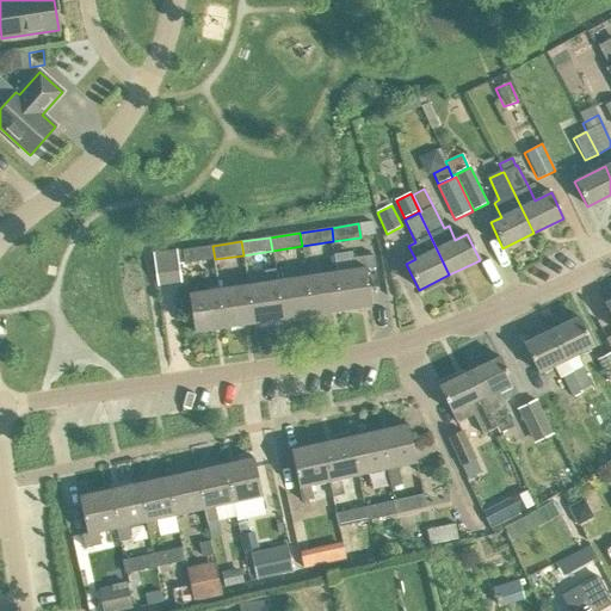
[(215,259),(213,246),(181,251),(183,264),(215,259)]
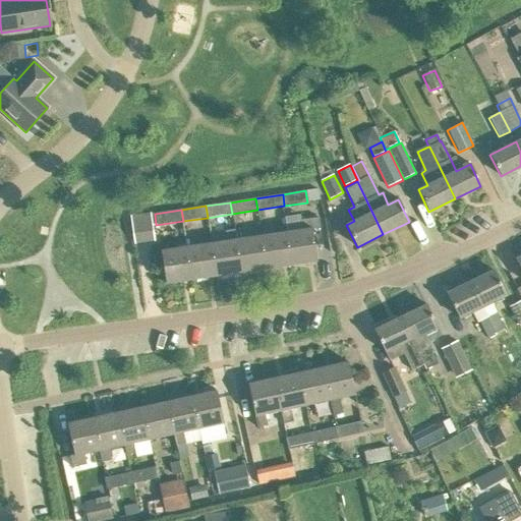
[(151,213),(130,216),(135,244),(155,241),(151,213)]
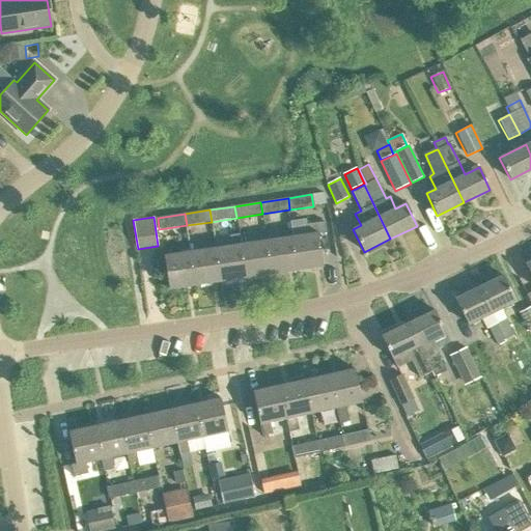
[(307,234),(292,236),(297,270),(323,267),(318,233),(326,232),(325,222),(306,225),(307,234)]
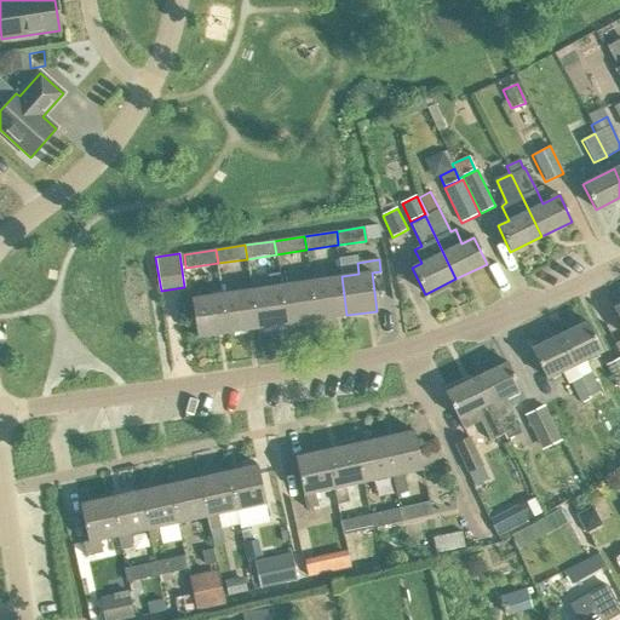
[(342,276),(311,281),(316,320),(346,315),(342,276)]
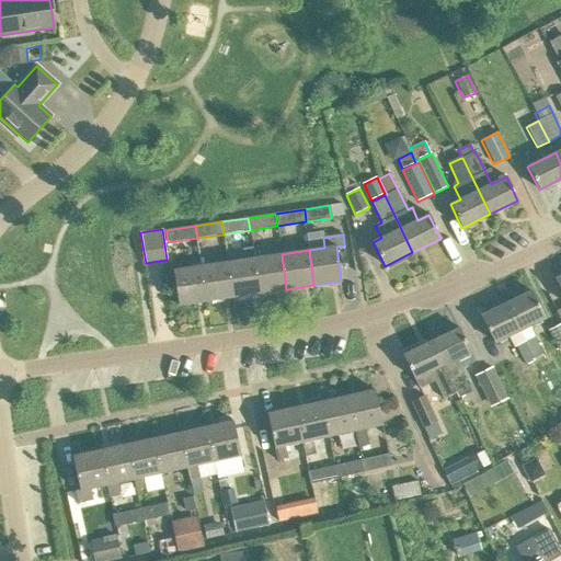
[(260,294),(286,289),(282,254),(254,259),(260,294)]
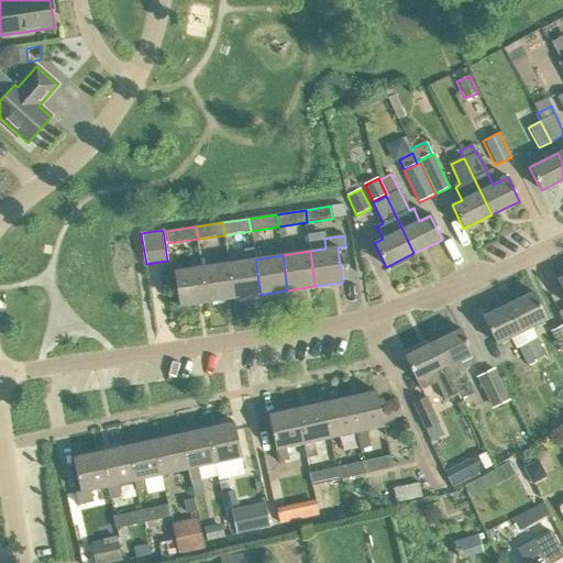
[(233,298),(261,295),(255,260),(228,263),(233,298)]
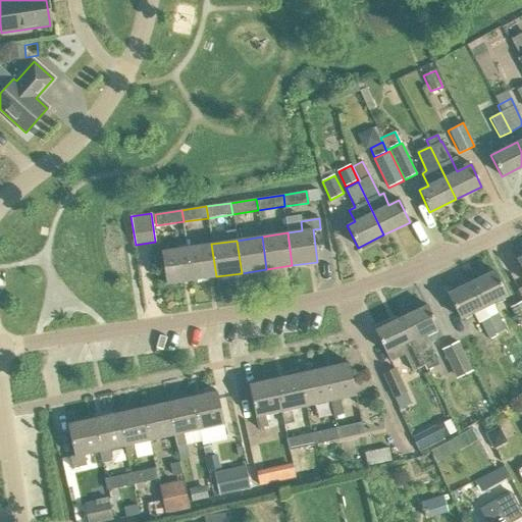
[(211,244),(187,248),(192,280),(216,276),(211,244)]
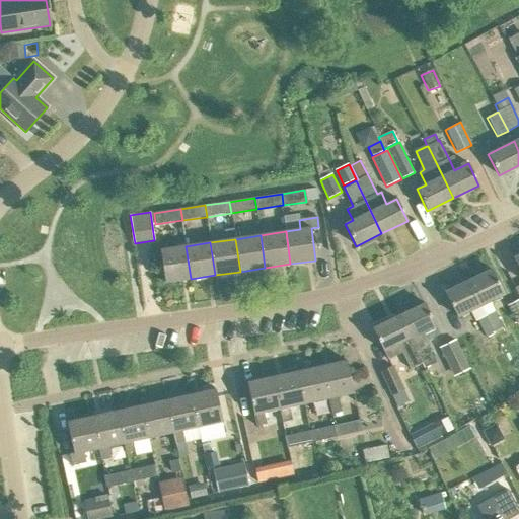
[(191,279),(186,246),(160,249),(165,283),(191,279)]
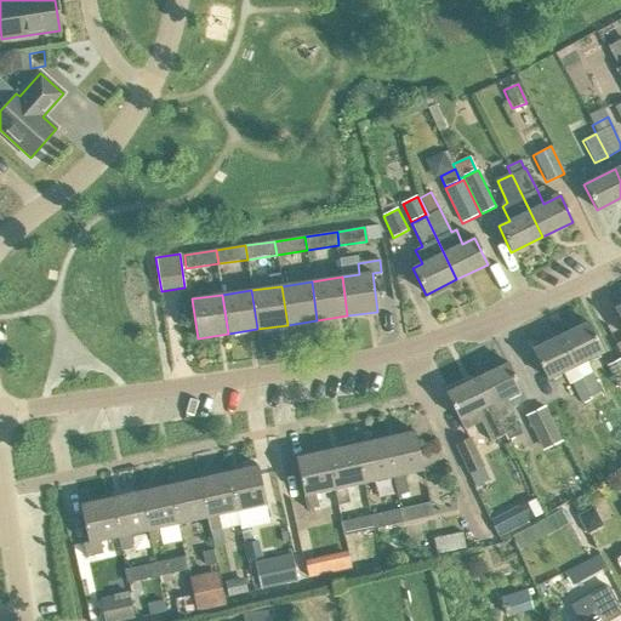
[(560,337),(590,397),(600,392),(590,371),(585,360),(603,351),(588,323),(560,337)]
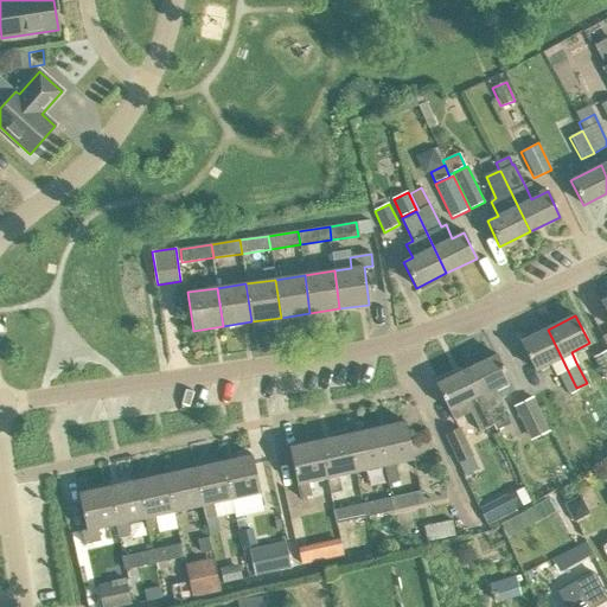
[(576,388),(548,330),(521,343),(534,370),(554,360),(560,374),(557,375),(567,393),(576,388)]
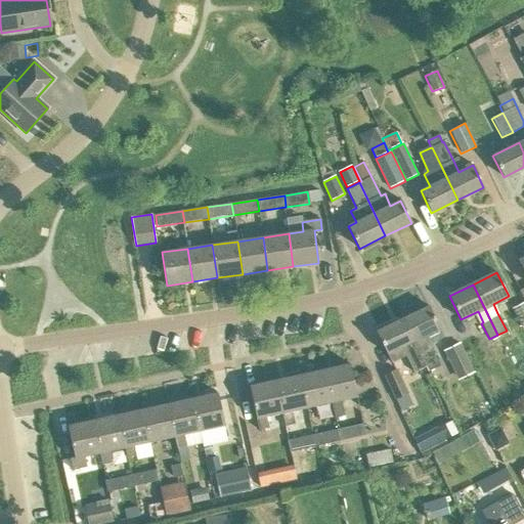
[(523,303),(511,309),(520,328),(523,325),(523,303)]
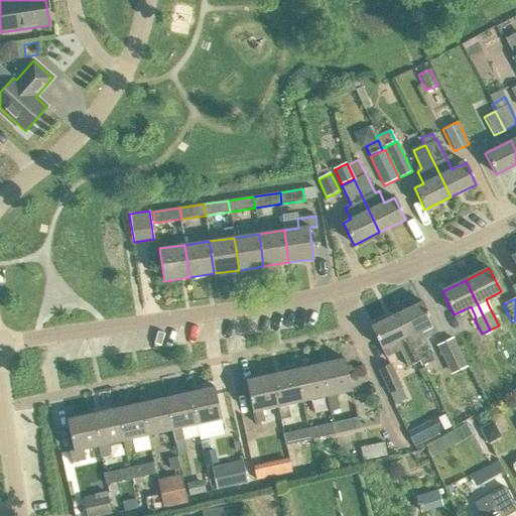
[(421,301),(396,314),(419,362),(418,362),(420,366),(433,360),(425,344),(424,343),(425,338),(427,337),(436,333),(421,301)]
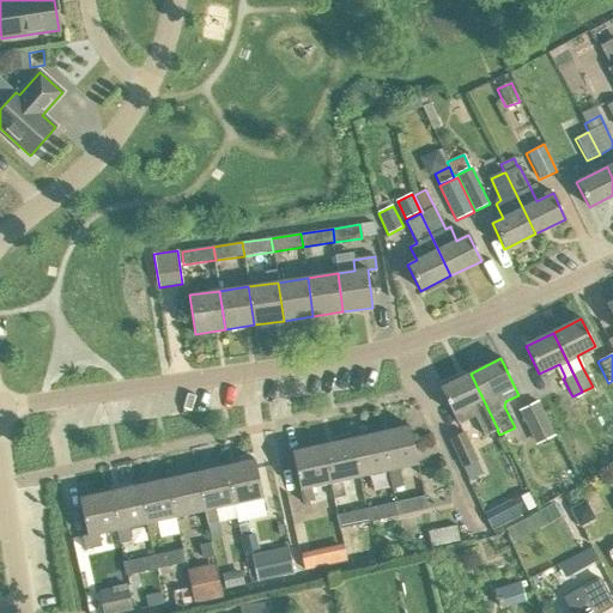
[(471,374),(439,388),(457,425),(474,417),(484,436),(497,430),(498,430),(471,374)]
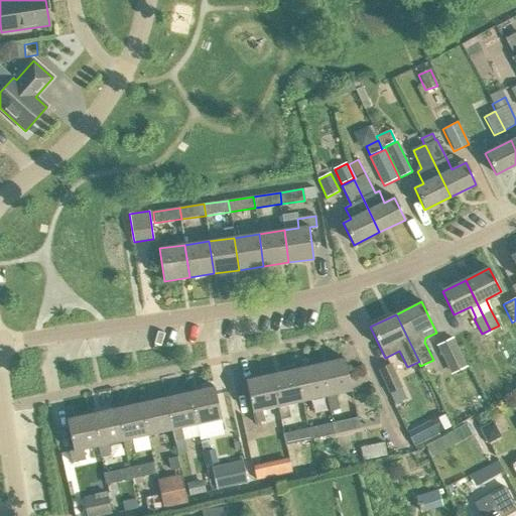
[(449,367),(463,360),(450,335),(436,342),(449,367)]
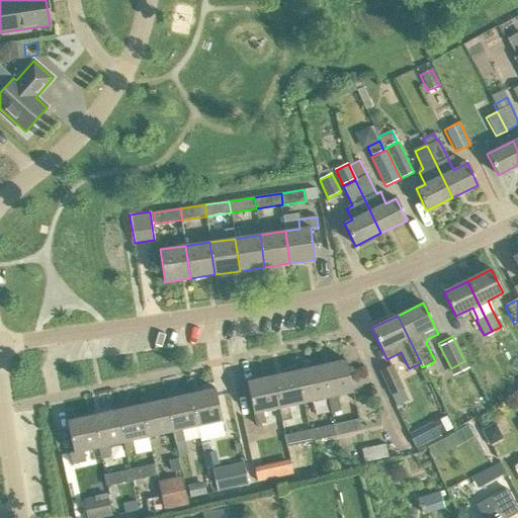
[(320,365),(328,398),(331,414),(340,412),(337,396),(352,393),(345,360),(320,365)]
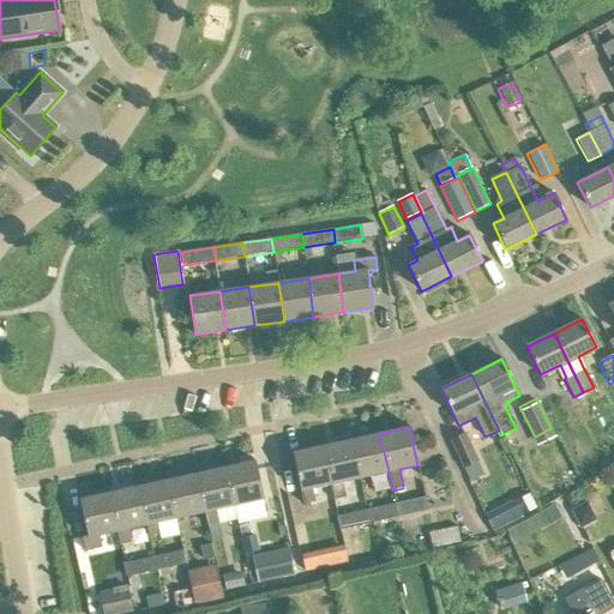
[(359,479),(389,471),(379,433),(350,440),(359,479)]
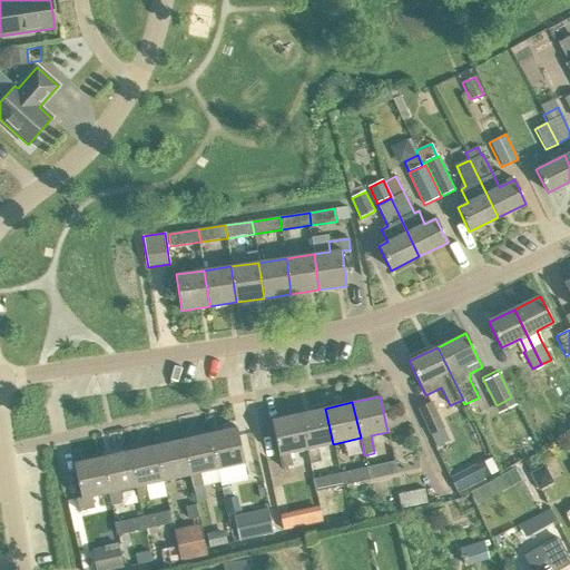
[(418,409),(430,435),(443,429),(431,402),(418,409)]
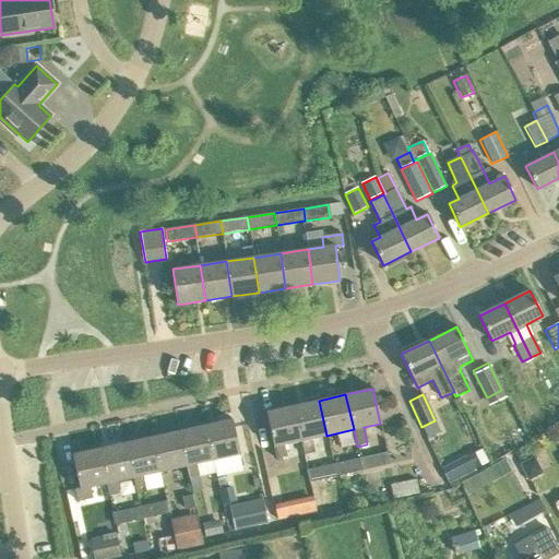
[(300,441),(326,436),(319,401),(293,406),(300,441)]
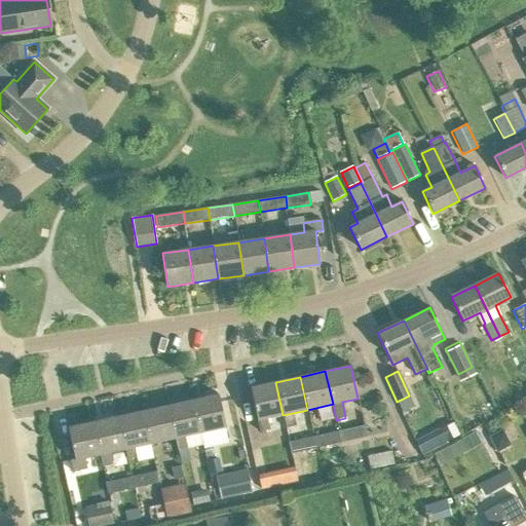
[(250,387),(257,420),(259,431),(269,429),(267,418),(283,415),(275,382),(250,387)]
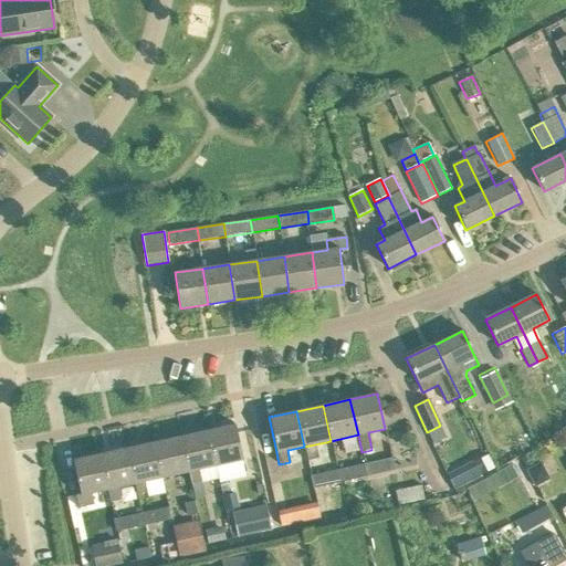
[(207,431),(215,467),(242,460),(234,425),(207,431)]
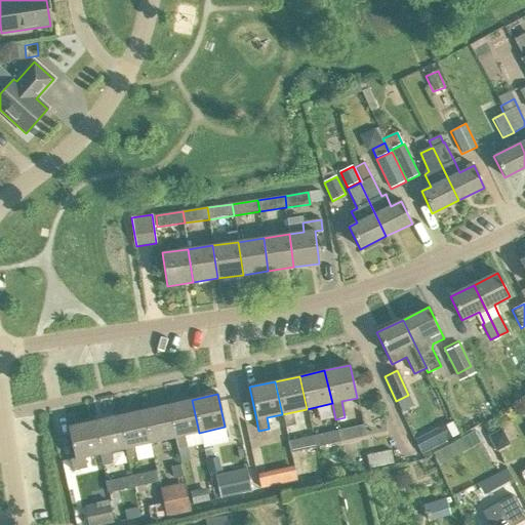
[(174,438),(199,433),(192,400),(167,405),(174,438)]
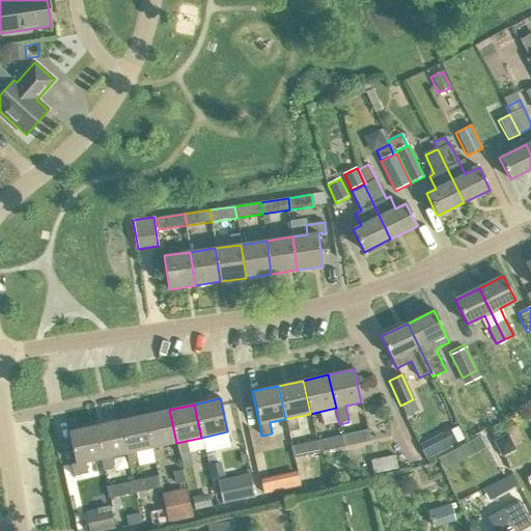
[(151,448),(176,443),(169,410),(144,415),(151,448)]
